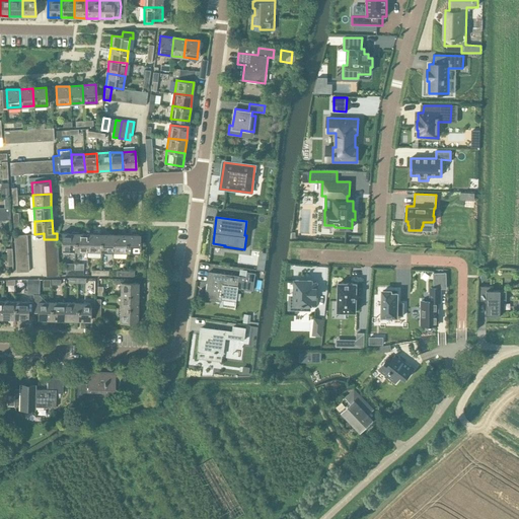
[(75,250),(75,233),(62,232),(62,250),(75,250)]
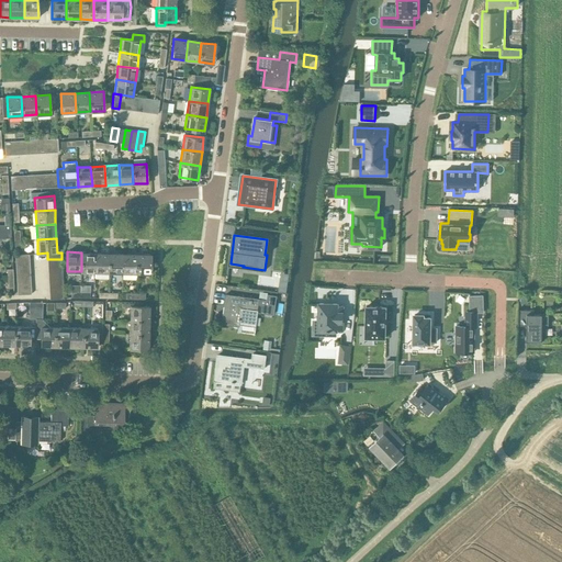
[(96,253),(81,253),(81,271),(94,271),(96,253)]
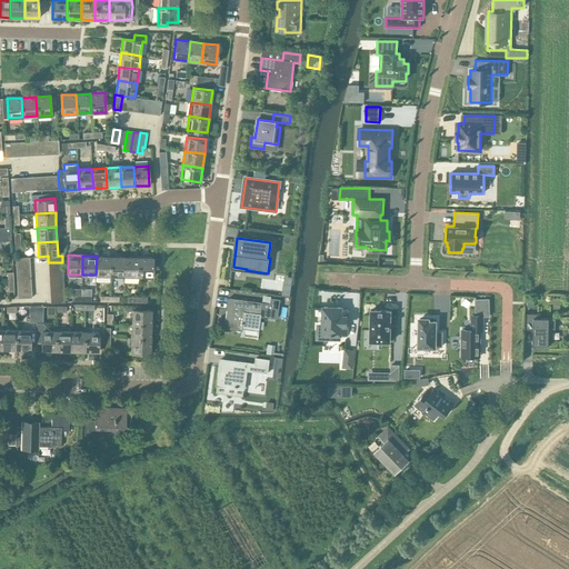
[(110,256),(97,256),(96,275),(96,280),(110,280),(110,276),(110,256)]
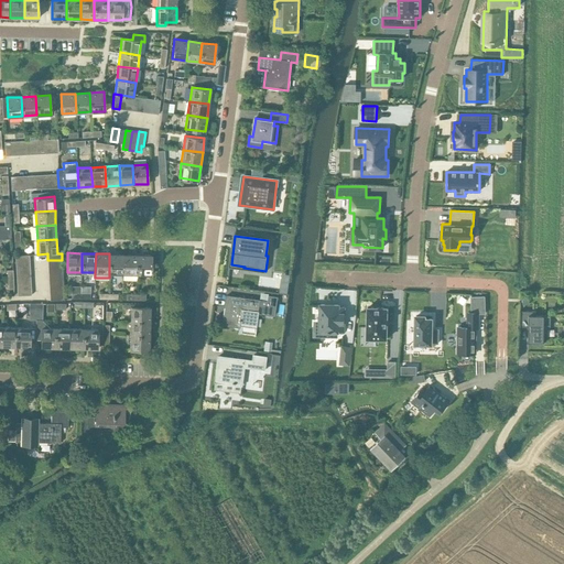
[(123,255),(109,253),(109,273),(123,273),(123,255)]
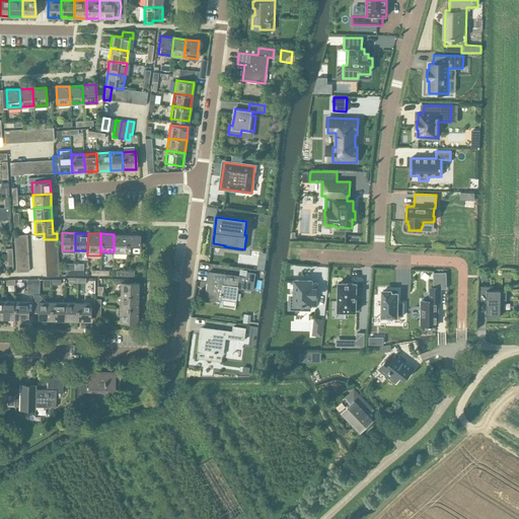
[(114,251),(126,251),(127,234),(114,234),(114,251)]
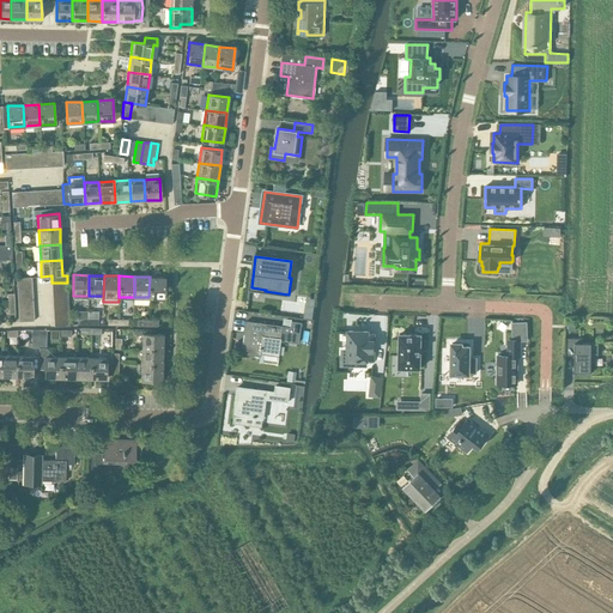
[(150,277),(149,297),(164,298),(164,277),(150,277)]
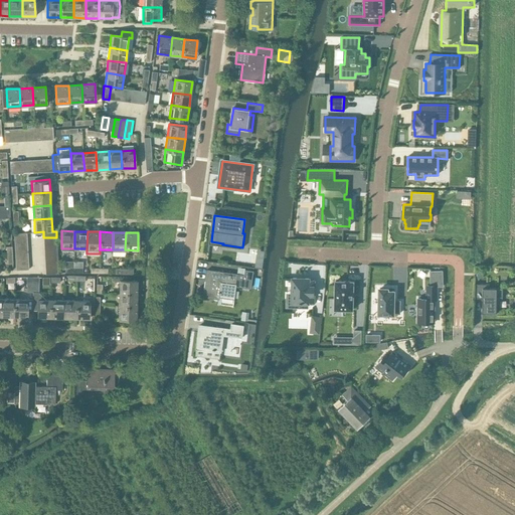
[(207,270),(203,298),(219,300),(219,298),(234,300),(236,285),(237,280),(240,281),(252,283),(253,271),(245,270),(244,276),(237,275),(207,270)]
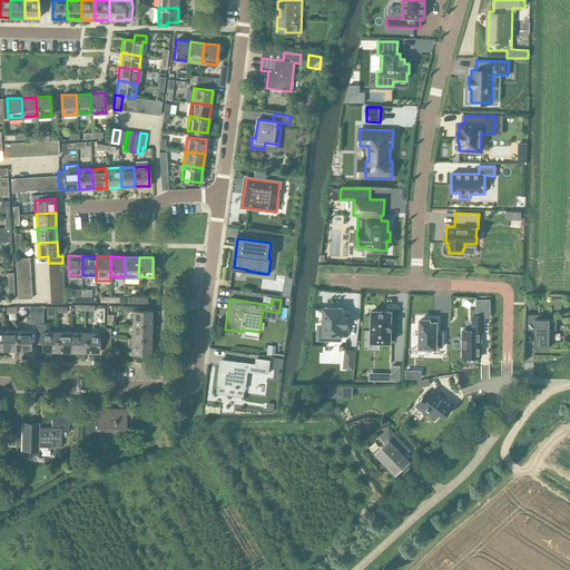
[(490,300),(477,301),(477,317),(490,316),(490,300)]
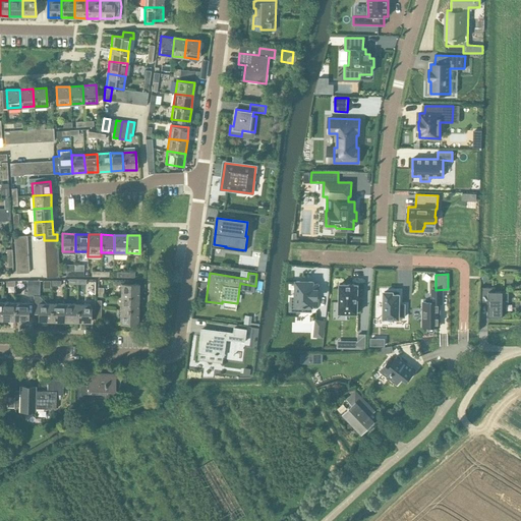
[(295,296),(295,306),(302,306),(302,307),(305,307),(305,306),(312,306),(312,305),(319,305),(319,283),(313,283),(313,281),(296,281),(295,296)]
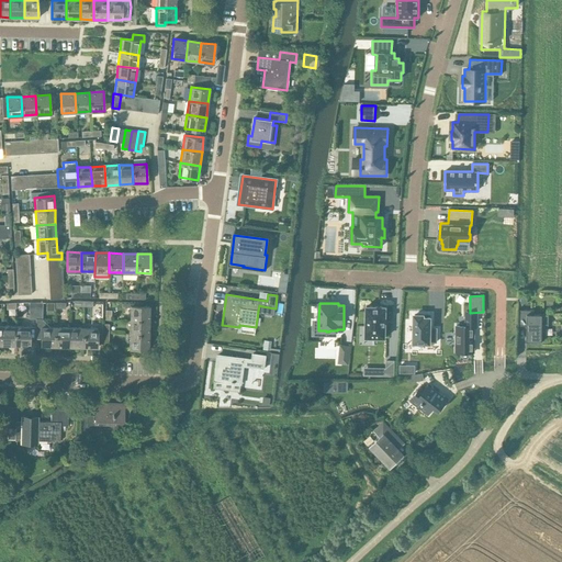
[(131,319),(149,321),(149,306),(131,306),(131,319)]
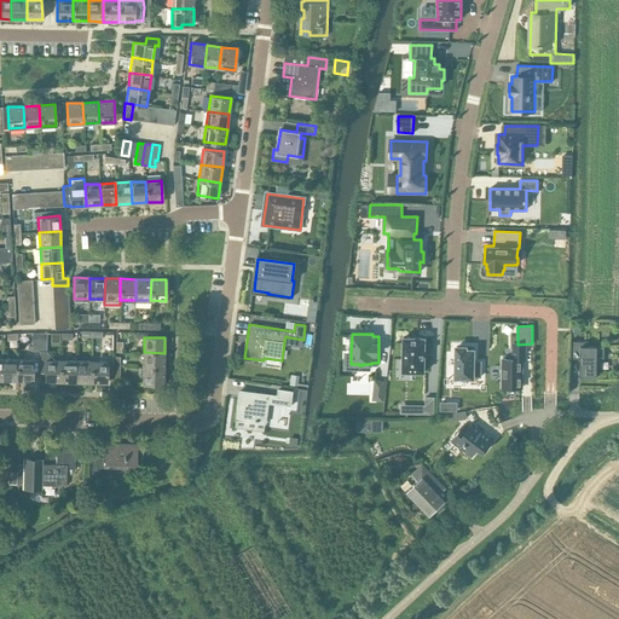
[(403,337),(403,372),(424,372),(426,337),(403,337)]
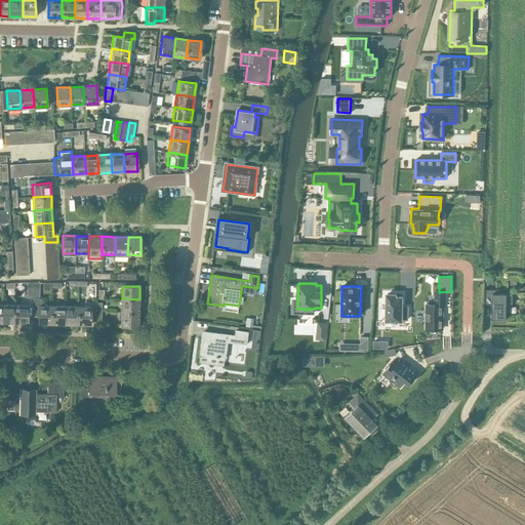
[(512,294),(498,293),(498,290),(485,289),(484,289),(484,305),(492,305),(492,318),(491,318),(491,319),(507,319),(507,304),(512,304),(513,304),(513,293),(512,293),(512,294)]
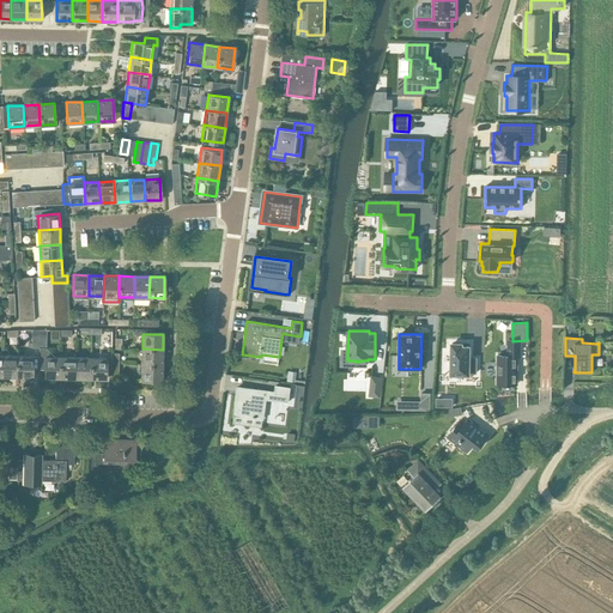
[(451,343),(450,375),(469,375),(469,374),(477,374),(477,363),(471,363),(471,346),(462,346),(462,343),(451,343)]
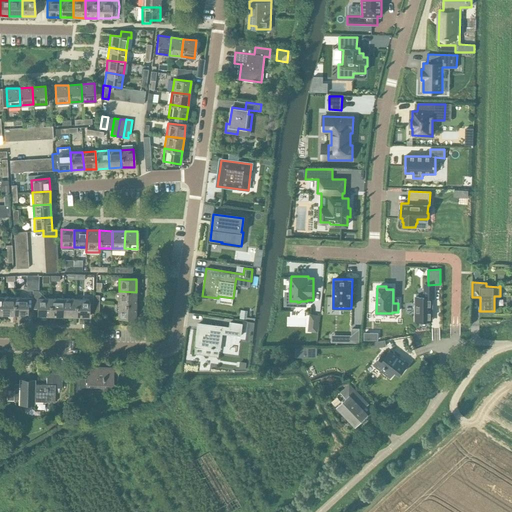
[(39,288),(33,288),(33,290),(32,308),(38,308),(37,315),(50,316),(51,298),(45,298),(39,290),(39,288)]
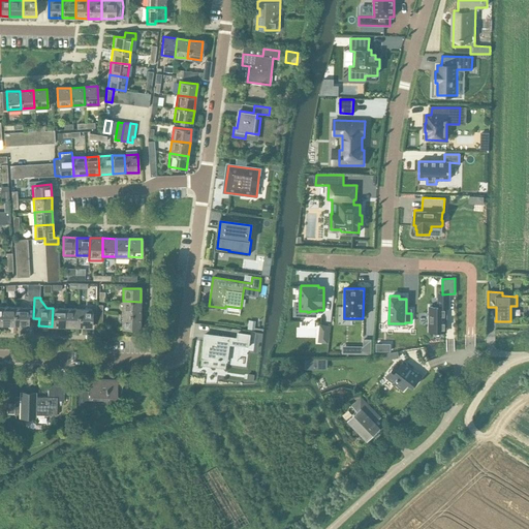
[(141,314),(141,302),(123,301),(122,314),(141,314)]
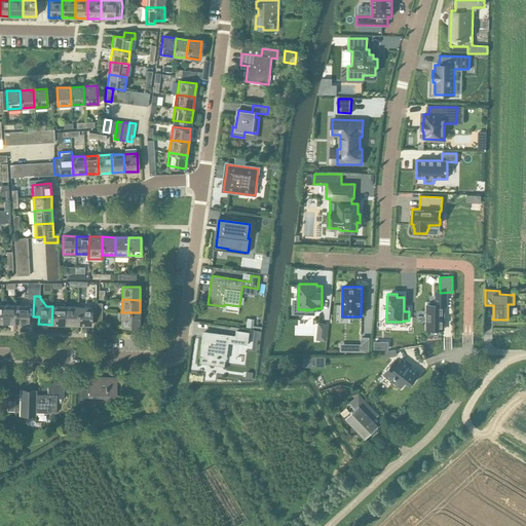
[(298,309),(298,299),(293,299),(292,314),(314,315),(315,309),(308,309),(308,310),(305,310),(305,309),(298,309)]
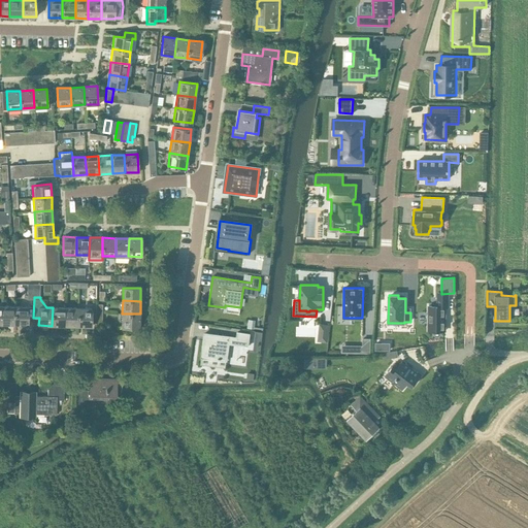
[(14,306),(2,306),(1,324),(14,325),(14,306)]
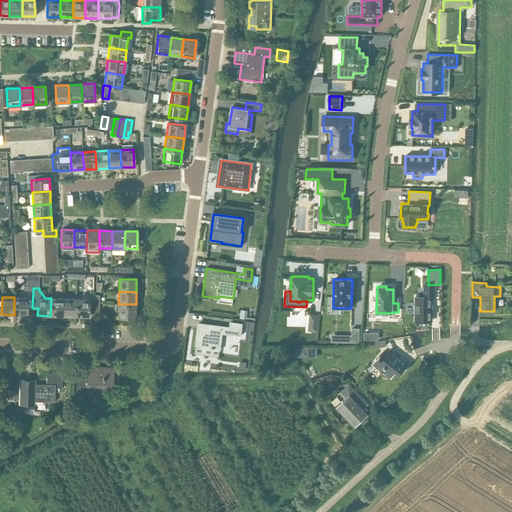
[(14,297),(14,315),(27,315),(27,297),(14,297)]
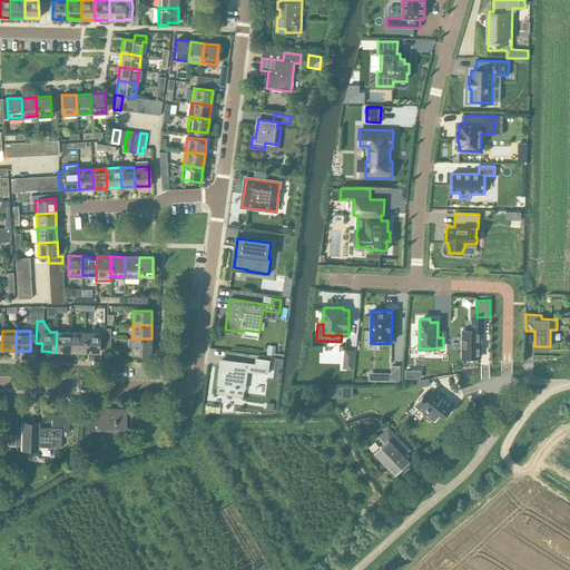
[(463,349),(463,357),(481,357),(481,331),(463,331),(463,340),(461,340),(461,349),(463,349)]
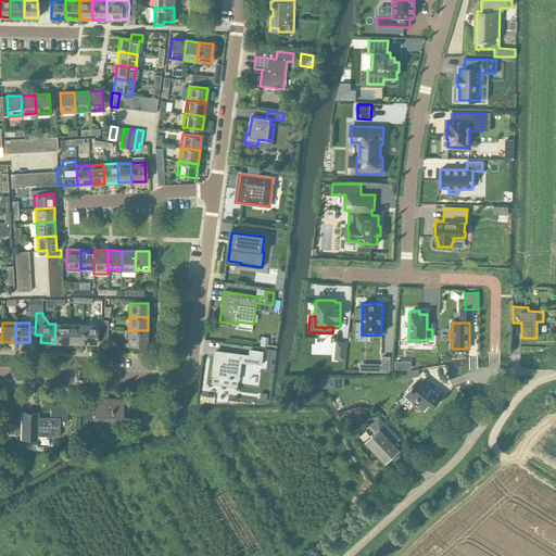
[(70,324),(55,324),(54,343),(68,343),(70,324)]
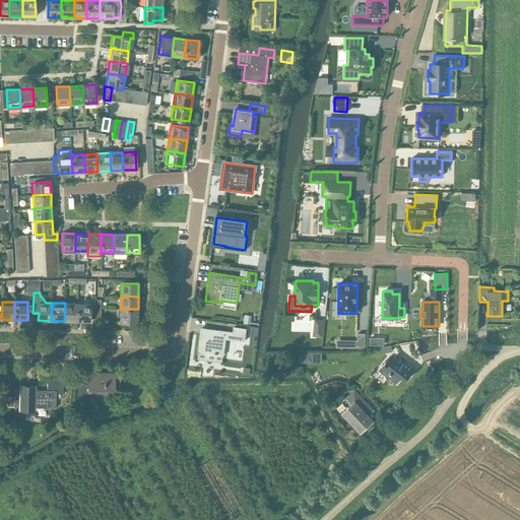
[(64,321),(77,321),(77,303),(65,303),(64,321)]
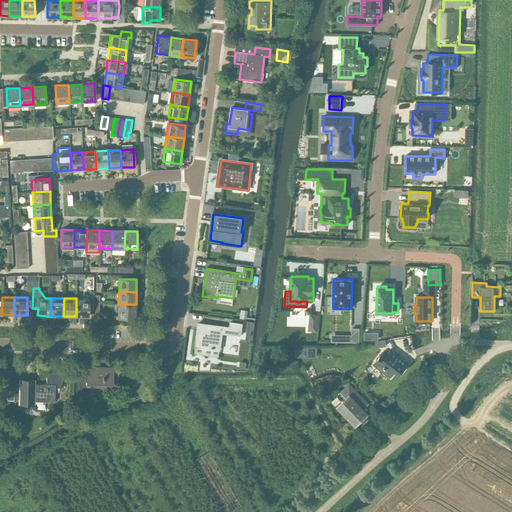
[(76,298),(76,316),(88,316),(88,299),(76,298)]
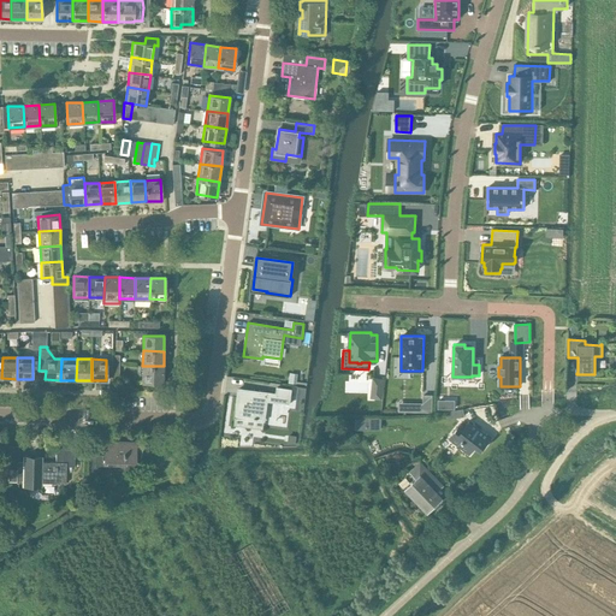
[(164,366),(142,366),(142,381),(164,383),(164,366)]
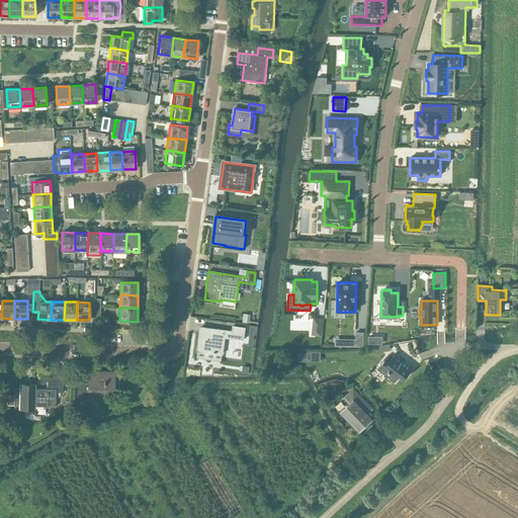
[(201,328),(198,351),(223,354),(225,337),(243,340),(245,327),(232,325),(231,332),(226,331),(201,328)]
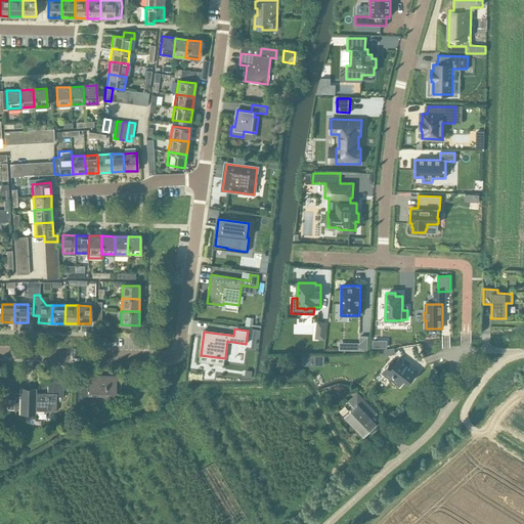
[(323,356),(312,356),(312,363),(312,364),(323,364),(323,363),(323,356)]
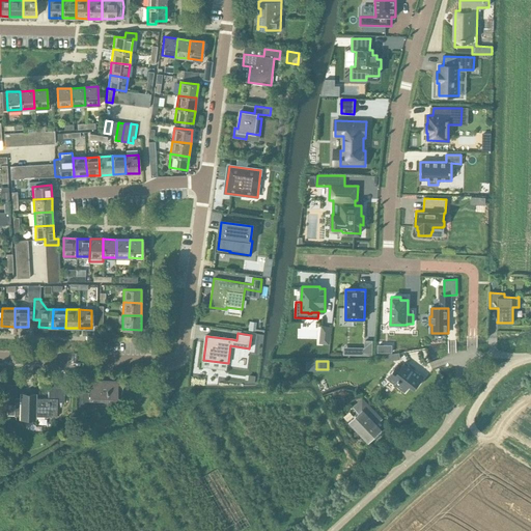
[(403,364),(400,368),(397,365),(396,365),(397,366),(394,369),(391,374),(398,380),(398,381),(399,382),(396,386),(401,389),(404,392),(410,385),(412,387),(415,389),(417,386),(423,379),(423,378),(404,363),(403,364)]
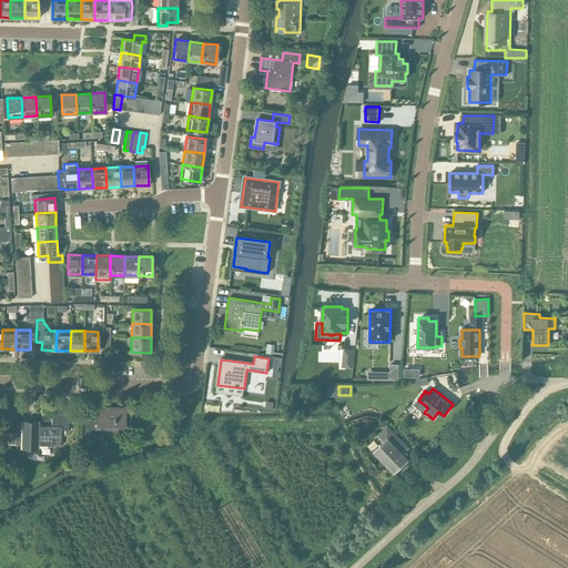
[(125,408),(115,408),(115,407),(108,407),(97,407),(97,419),(88,419),(88,438),(100,438),(100,428),(124,429),(124,425),(127,425),(127,424),(130,424),(132,411),(124,409),(125,408)]
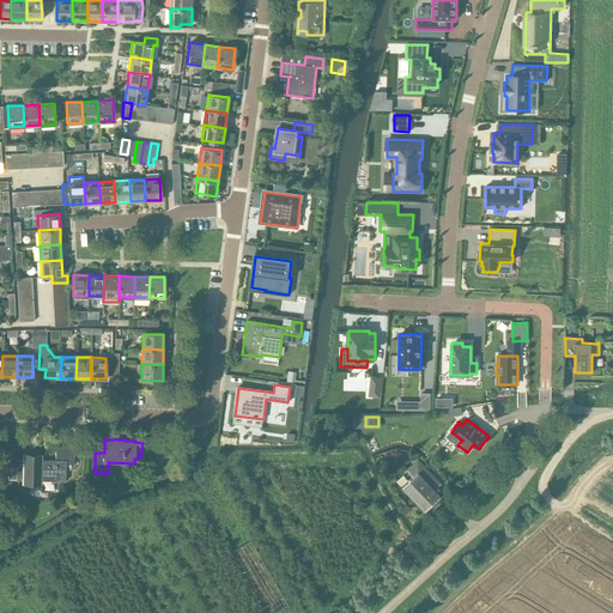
[(26,460),(19,460),(19,445),(8,445),(7,480),(65,481),(66,463),(74,465),(74,445),(55,445),(55,460),(37,460),(37,455),(26,454),(26,460)]
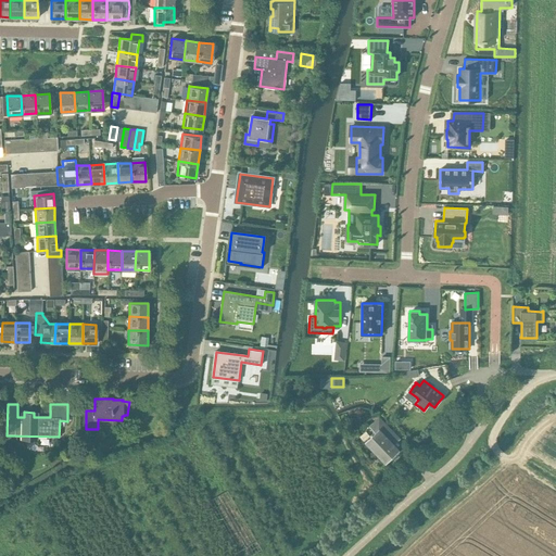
[(389,441),(394,436),(379,420),(371,428),(377,433),(368,442),(387,460),(397,451),(389,441)]
